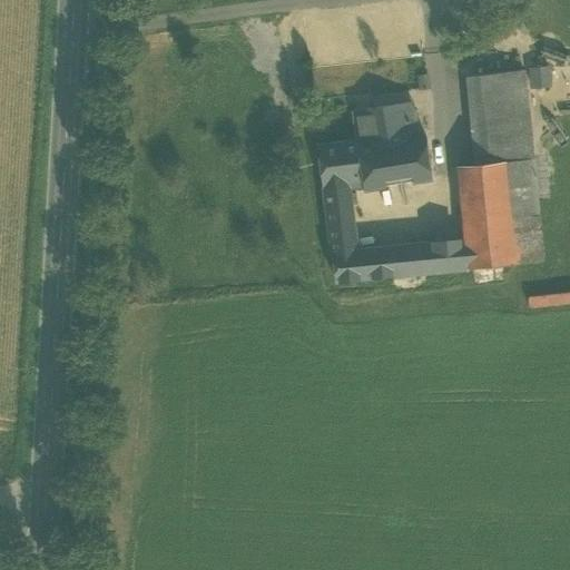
[(550,84),(549,64),(527,65),(529,86),(550,84)]
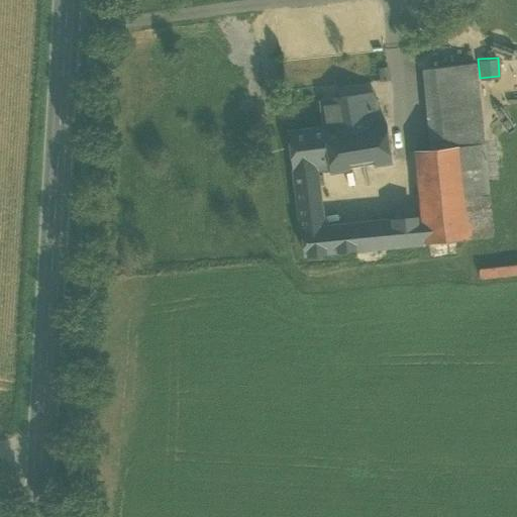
[(426,69),(429,95),(478,90),(476,64),(426,69)]
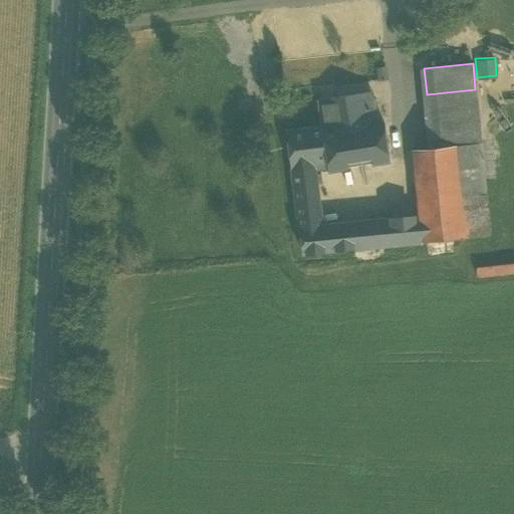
[(427,94),(432,148),(456,146),(481,144),(475,89),(427,94)]
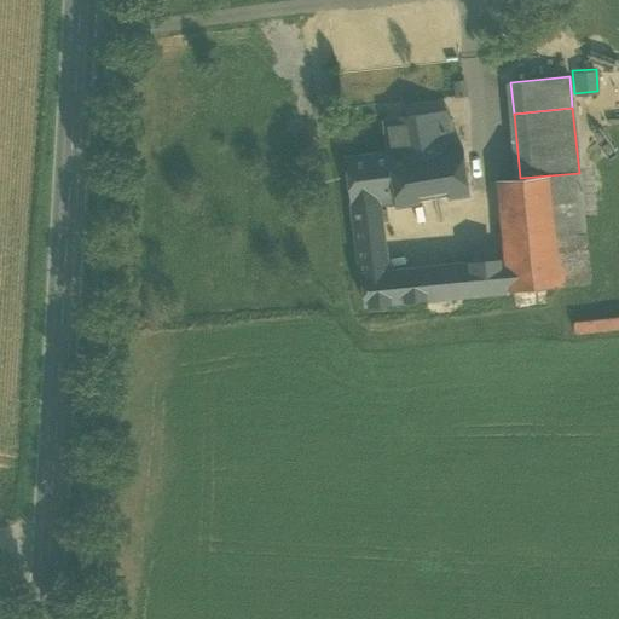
[(388,151),(389,158),(452,150),(446,111),(385,120),(388,151)]
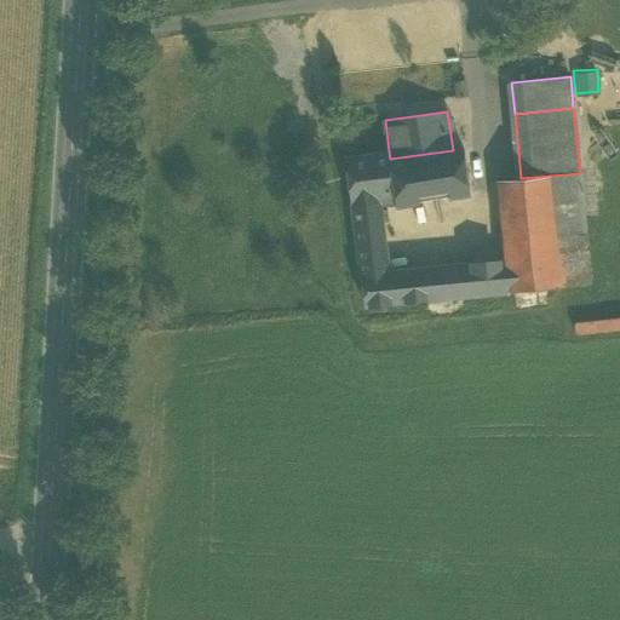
[(345,158),(352,208),(379,206),(395,205),(395,206),(470,195),(463,149),(453,150),(390,159),(389,151),(345,158)]
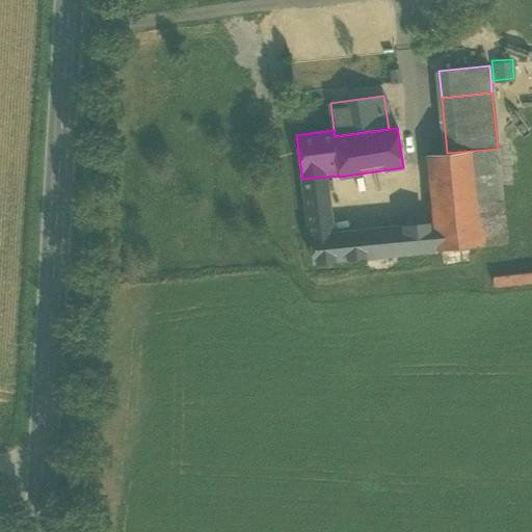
[(498,149),(472,151),(482,246),(506,243),(498,149)]
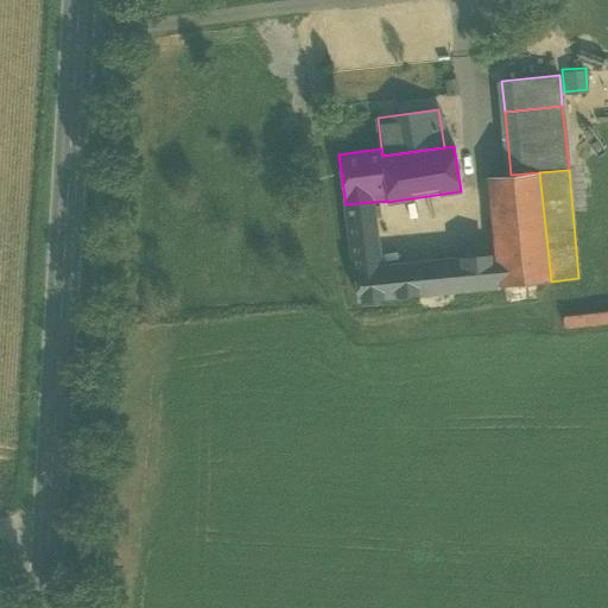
[(511,175),(487,177),(489,197),(495,255),(380,267),(372,202),(346,204),(358,301),(551,282),(539,172),(511,175)]
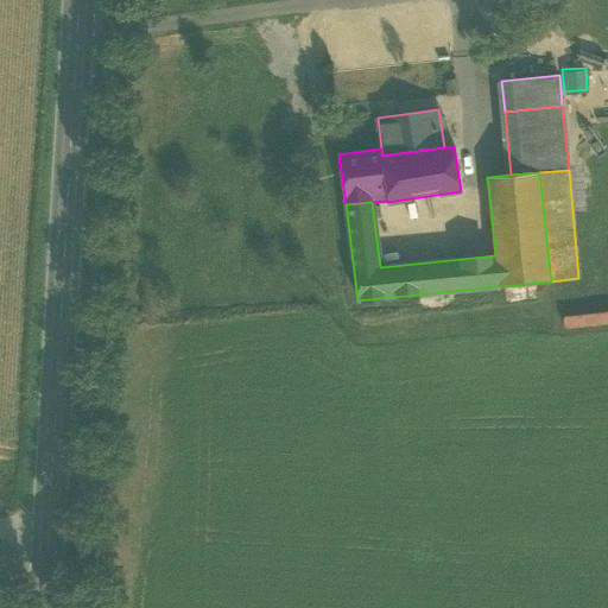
[(480,197),(489,197),(487,177),(479,178),(480,197)]
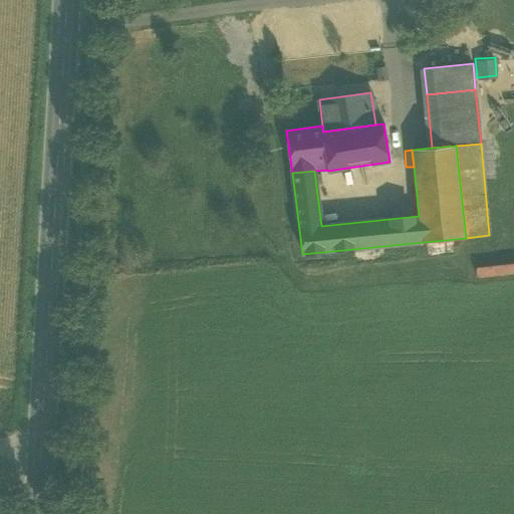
[(513,262),(476,264),(476,274),(513,272),(513,262)]
